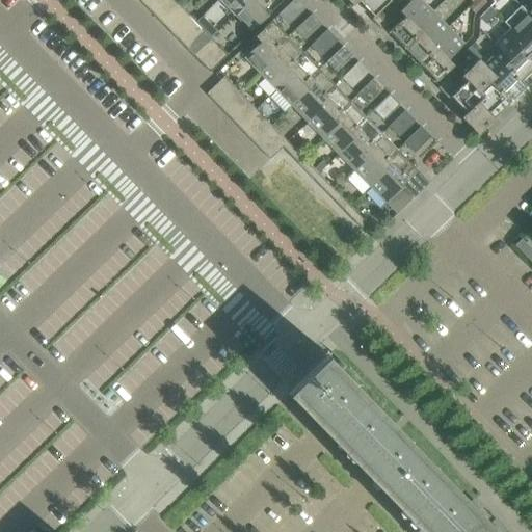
[(154,16),(170,0),(154,0),(147,8),(154,16)]
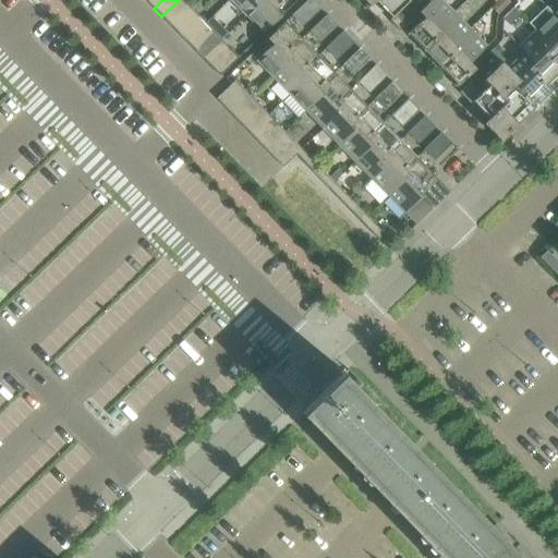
[(170,25),(189,8),(181,0),(179,0),(161,16),(170,25)]
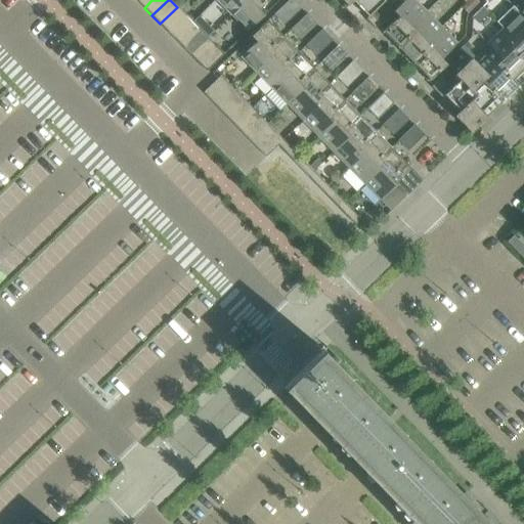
[(215,0),(216,1),(230,15),(247,0),(215,0)]
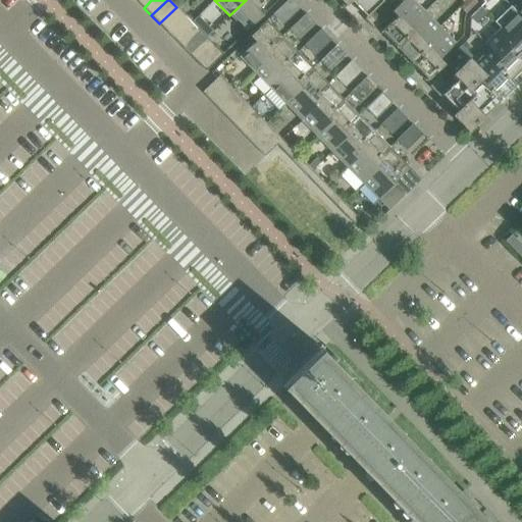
[(246,0),(229,15),(230,16),(231,17),(246,32),(262,15),(258,11),(268,0),(246,0)]
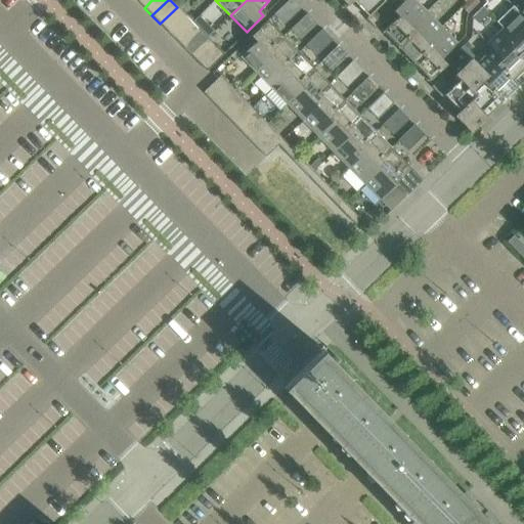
[(289,0),(274,13),(285,24),(301,8),(293,0),(289,0)]
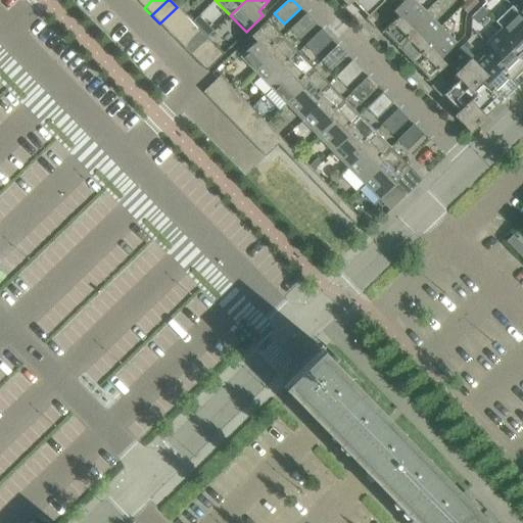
[(383,0),(353,0),(351,3),(367,18),(366,19),(376,30),(381,25),(371,14),(385,1),(383,0)]
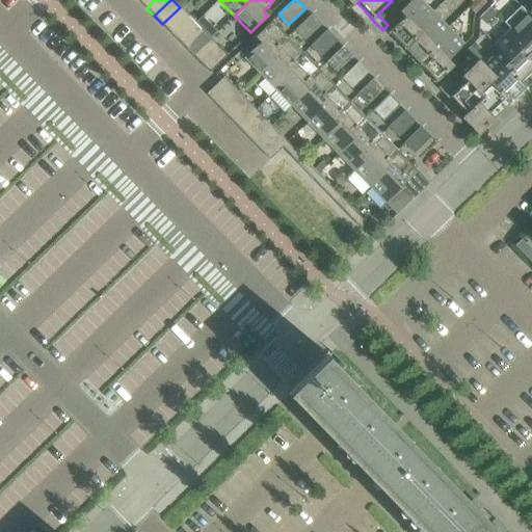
[(417,28),(433,11),(421,0),(413,0),(400,12),(405,18),(389,33),(404,50),(421,33),(417,28)]
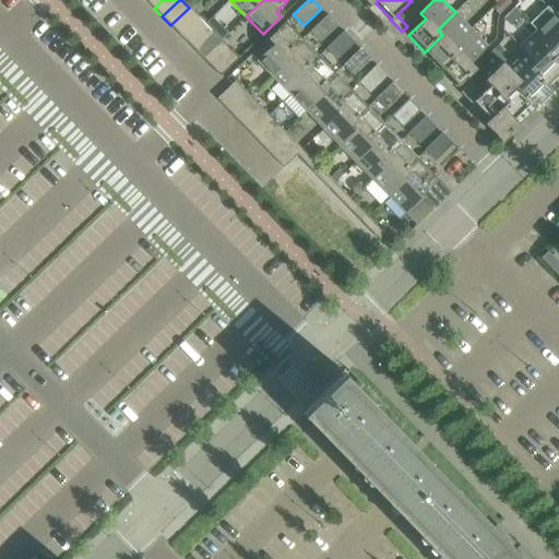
[(500,14),(511,3),(507,0),(502,0),(499,3),(495,8),(500,14)]
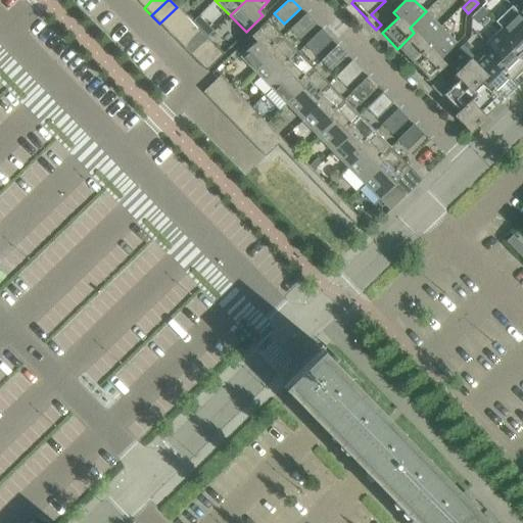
[(167,32),(185,14),(177,7),(159,24),(167,32)]
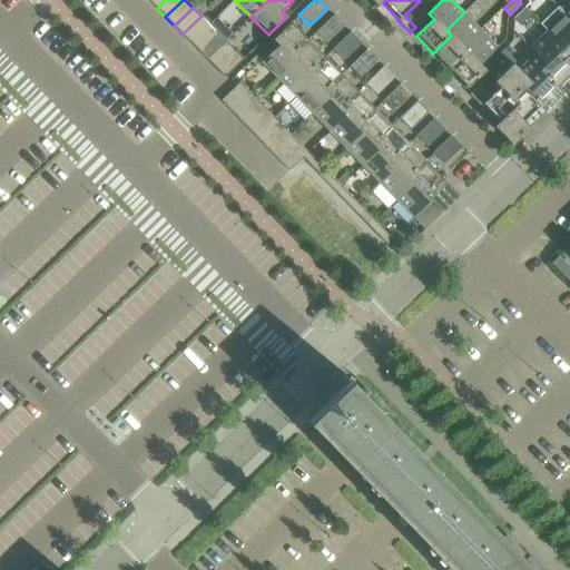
[(521,26),(531,15),(526,9),(514,20),(521,26)]
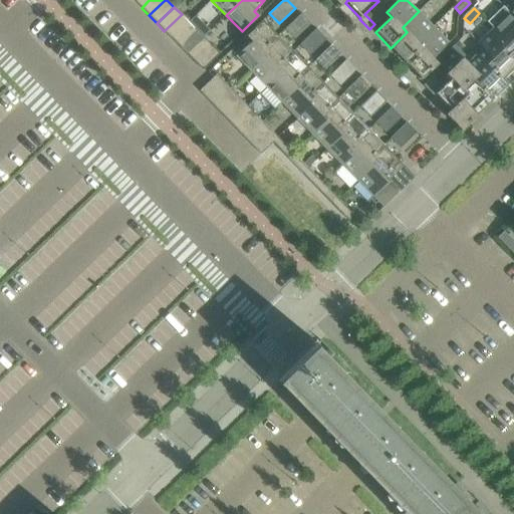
[(418,43),(434,27),(419,11),(403,27),(407,32),(391,48),(407,64),(423,48),(418,43)]
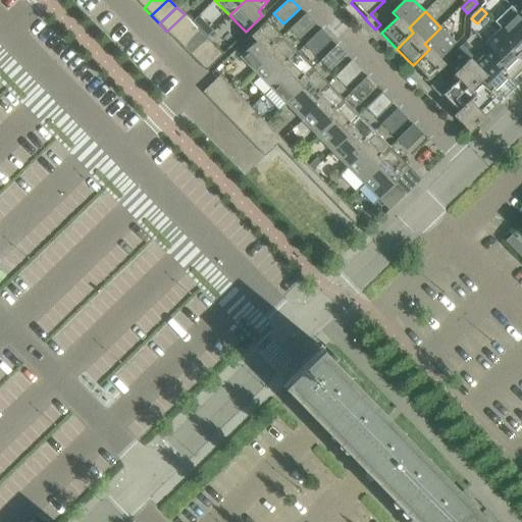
[(289,29),(299,39),(315,23),(305,13),(289,29)]
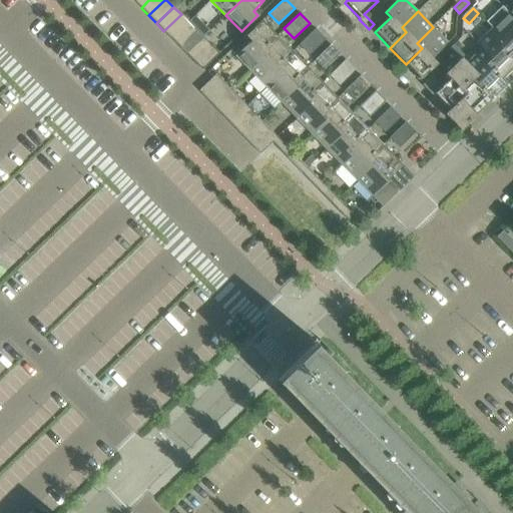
[(512,18),(508,13),(493,28),(508,44),(502,49),(512,59),(512,18)]
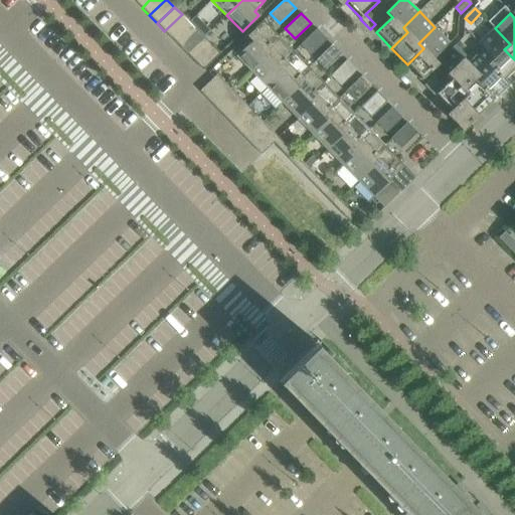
[(172,39),(189,22),(182,14),(164,31),(172,39)]
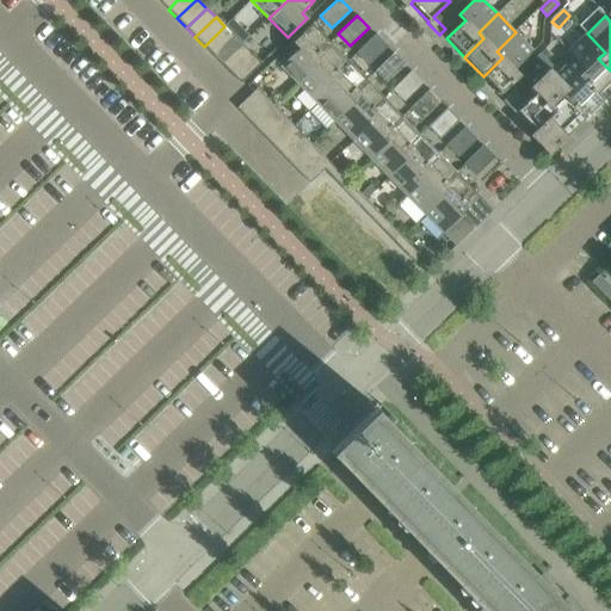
[(298,48),(279,67),(298,86),(318,68),(318,67),(316,66),(312,62),(332,42),(313,23),(292,42),(298,48)]
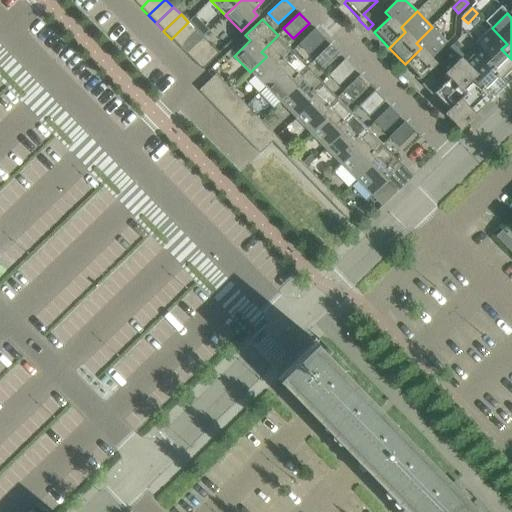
[(178,47),(196,30),(188,22),(171,39),(178,47)]
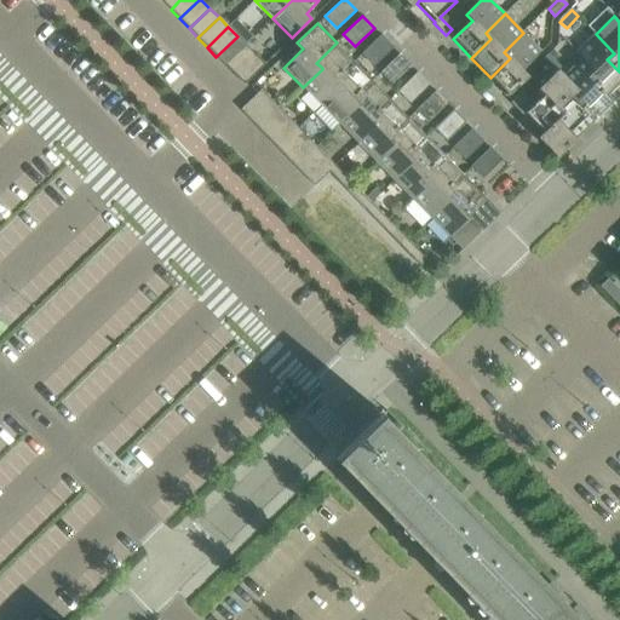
[(522,72),(543,52),(523,33),(504,52),(510,58),(491,78),(509,96),(528,78),(522,72)]
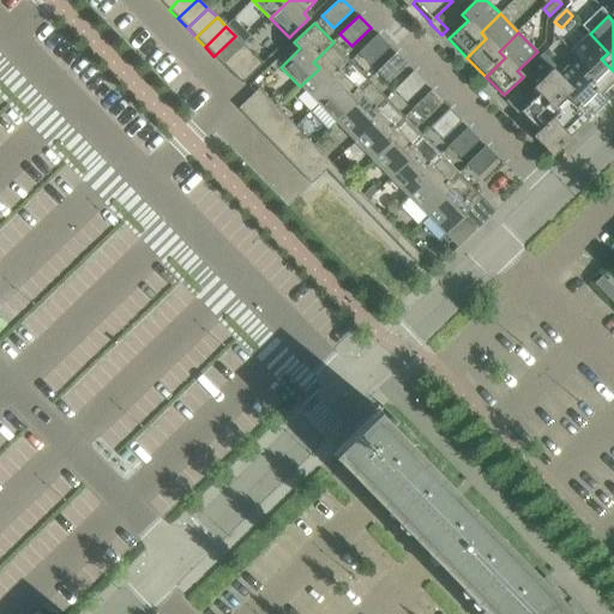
[(590,34),(570,53),(577,60),(579,58),(590,70),(588,71),(583,77),(601,96),(603,95),(613,84),(613,71),(601,59),(608,53),(590,34)]
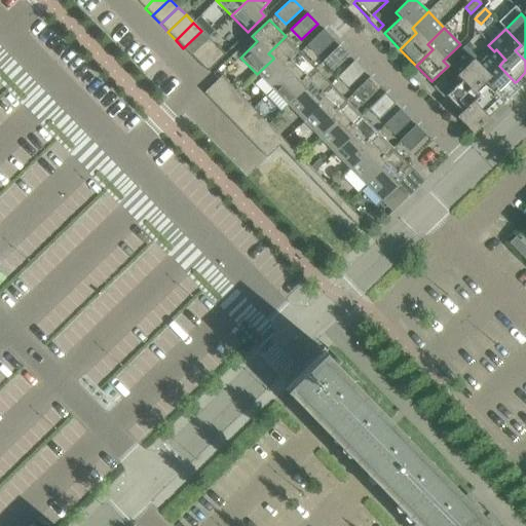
[(307,45),(316,55),(333,40),(324,30),(307,45)]
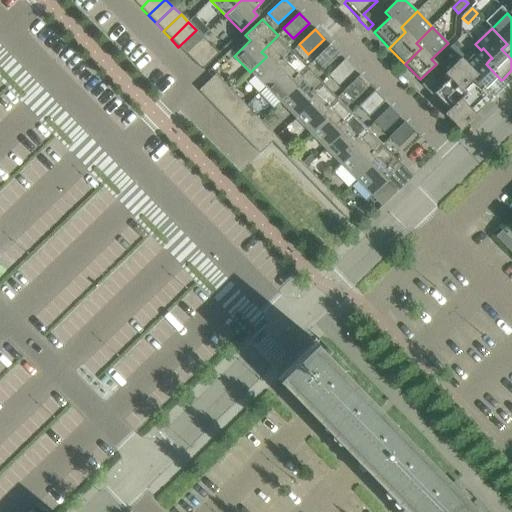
[(186,54),(203,38),(196,30),(178,47),(186,54)]
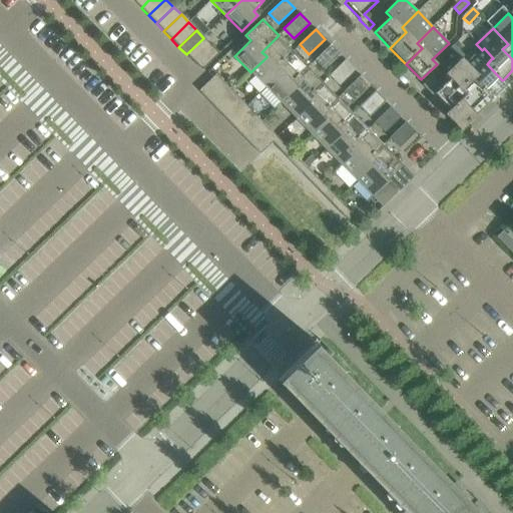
[(267,57),(250,72),(251,74),(267,88),(282,73),(283,72),(282,71),(278,67),(294,51),(284,40),(282,39),(279,35),(262,52),(266,55),(267,56),(267,57)]
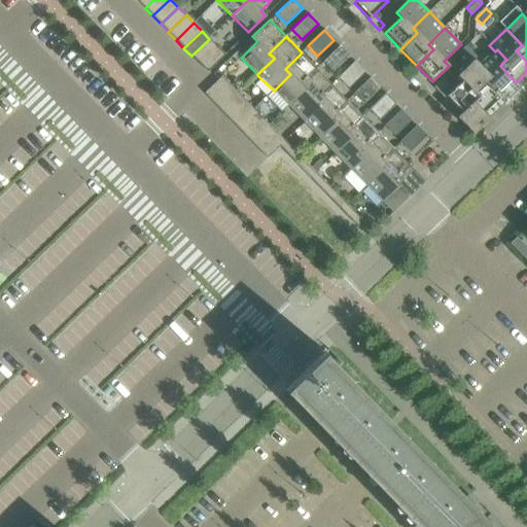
[(200,64),(217,47),(209,39),(191,56),(200,64)]
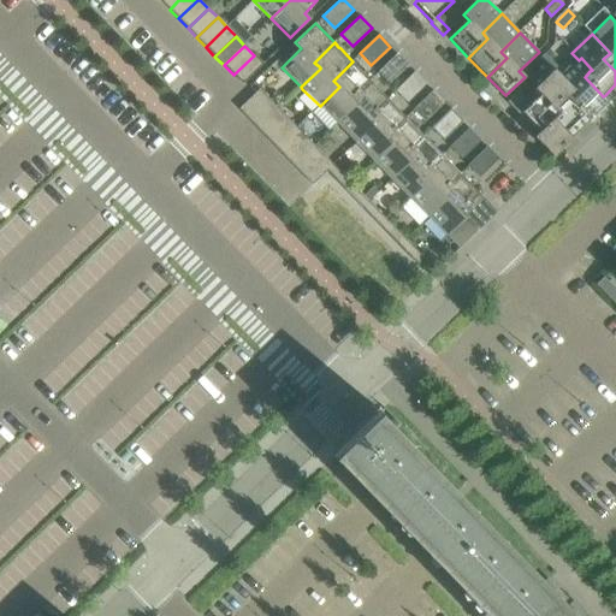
[(378,71),(389,83),(408,65),(397,53),(378,71)]
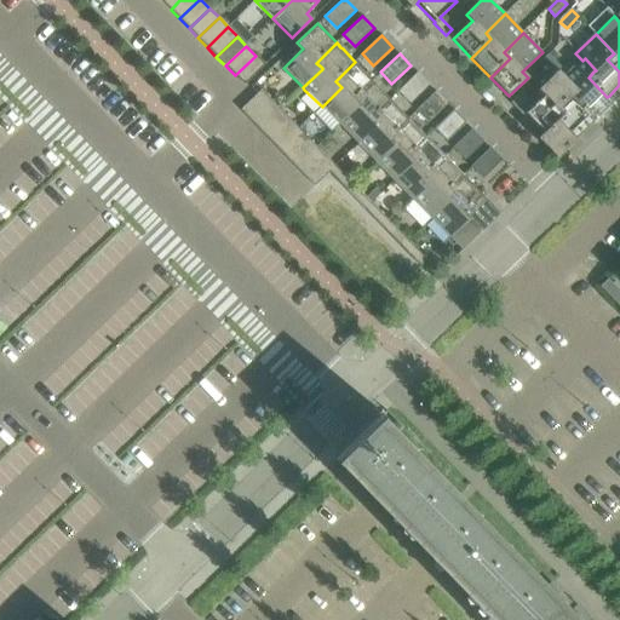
[(244,85),(264,64),(256,56),(235,75),(244,85)]
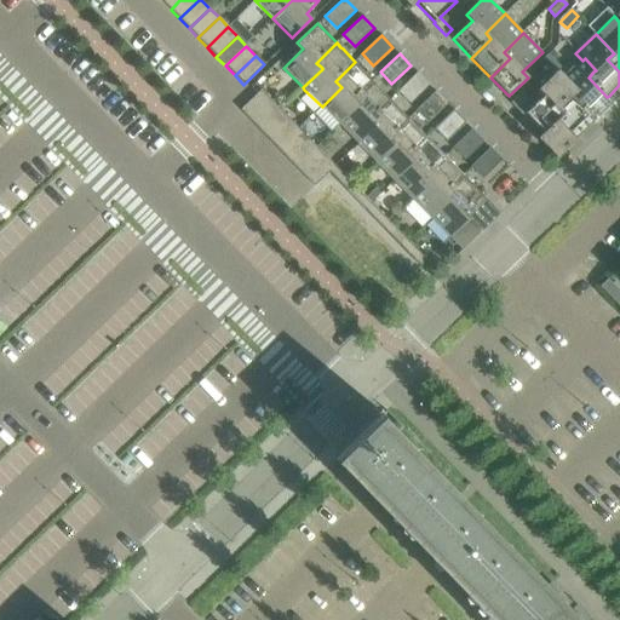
[(562,68),(550,56),(544,62),(556,74),(560,70),(562,68)]
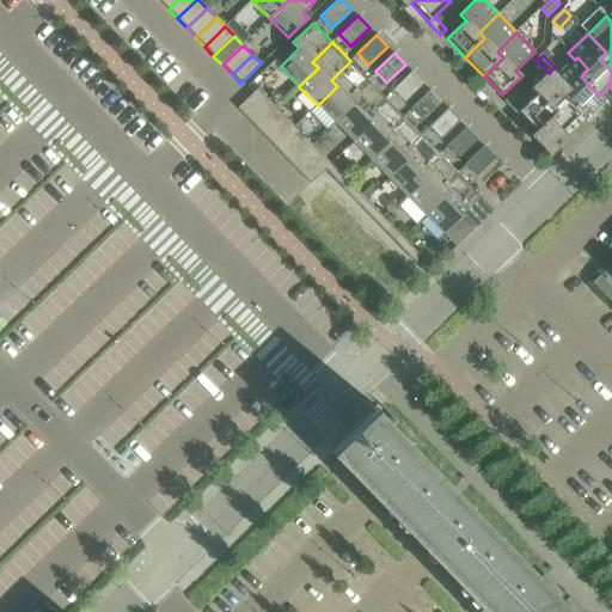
[(558,75),(557,77),(569,89),(563,95),(568,99),(581,114),(587,120),(607,101),(601,95),(599,96),(581,77),(586,71),(588,69),(577,57),(575,60),(558,75)]
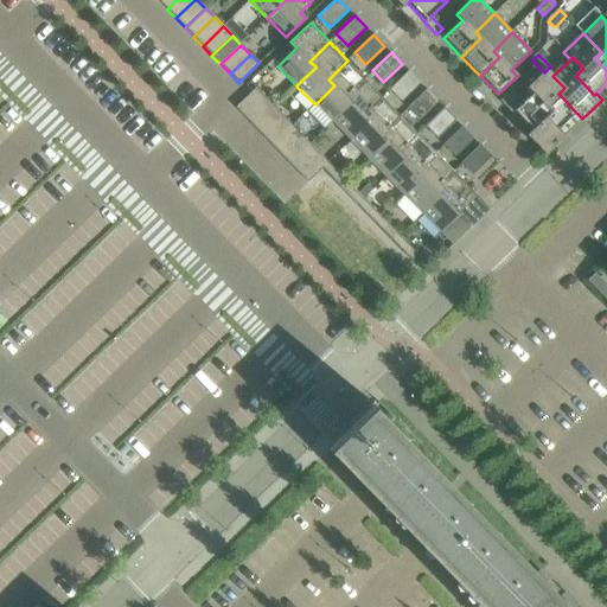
[(315,104),(308,112),(310,114),(325,129),(332,122),(351,104),(351,103),(350,102),(346,98),(365,80),(353,66),(352,65),(347,61),(328,80),(333,84),(334,85),(333,87),(315,104)]
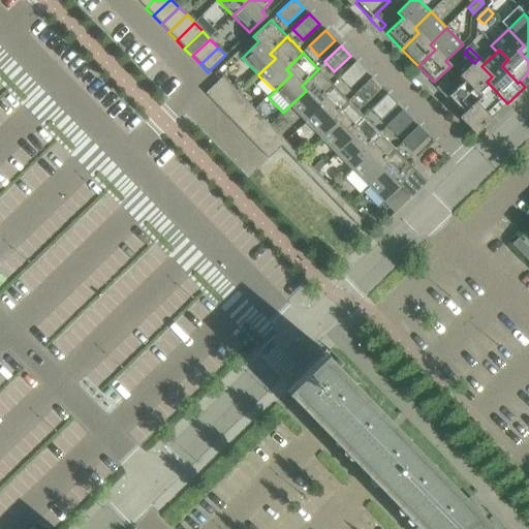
[(446,79),(441,84),(453,95),(449,98),(463,113),(464,114),(480,97),(479,96),(475,92),(487,82),(492,76),(481,66),(483,65),(477,60),(474,63),(461,75),(466,81),(458,89),(446,79)]
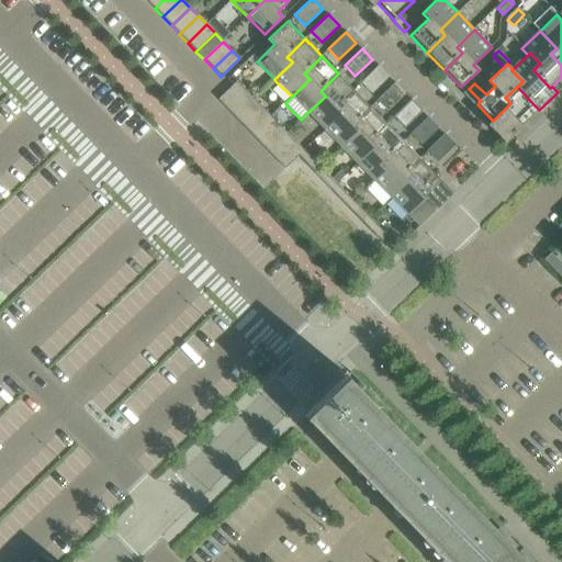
[(361,82),(372,93),(390,77),(379,66),(361,82)]
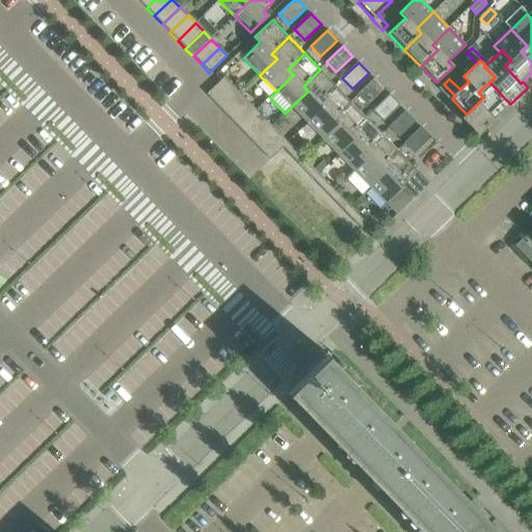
[(308,91),(291,107),(293,109),(307,124),(323,107),(318,102),(336,85),(325,74),(323,73),(320,70),(303,86),(307,89),(308,90),(308,91)]
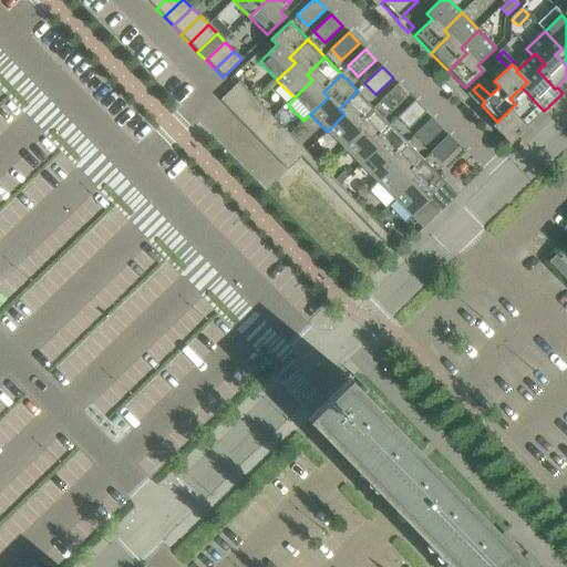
[(228,109),(248,90),(239,82),(220,100),(228,109)]
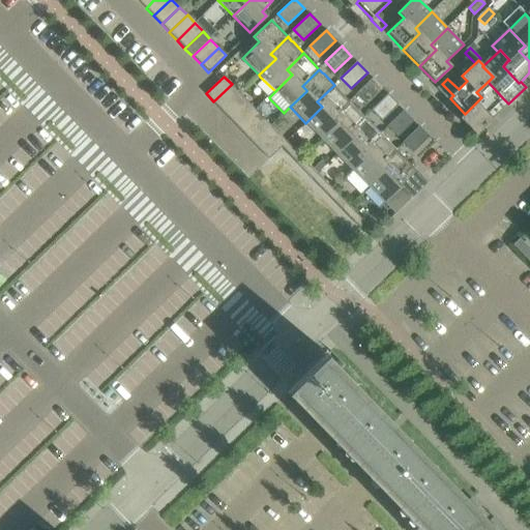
[(356,93),(366,104),(383,88),(373,78),(356,93)]
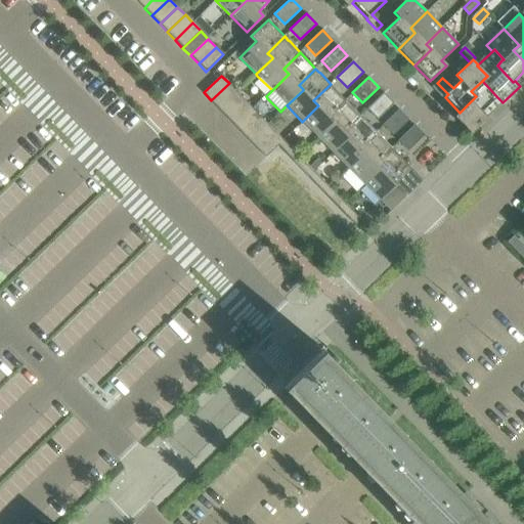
[(459,112),(453,117),(470,134),(487,118),(482,113),(497,97),(486,85),(482,81),(471,91),(475,95),(476,96),(460,113),(459,112)]
